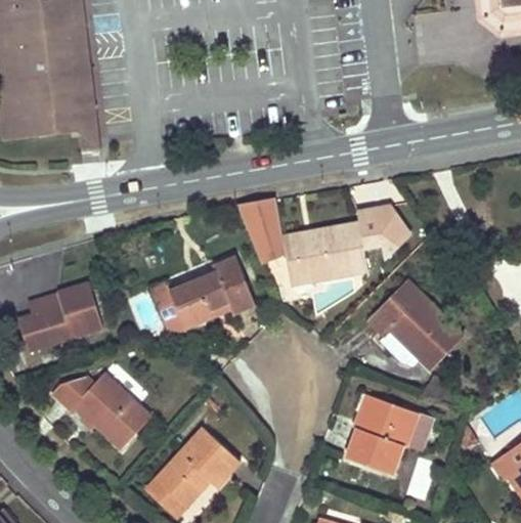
[(81,107),(67,0),(0,0),(0,119),(52,112),(81,107)]
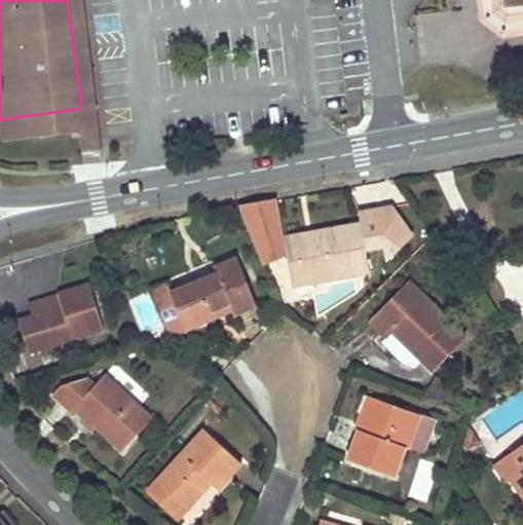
[(67,0),(81,108),(52,112),(99,148),(80,0),(67,0)]
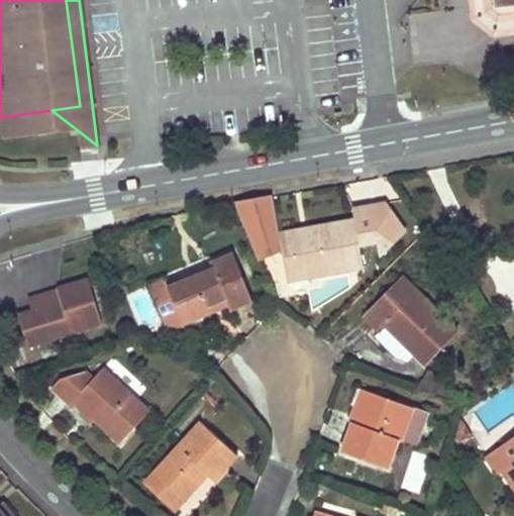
[(513,5),(494,5),(492,27),(513,28),(513,5)]
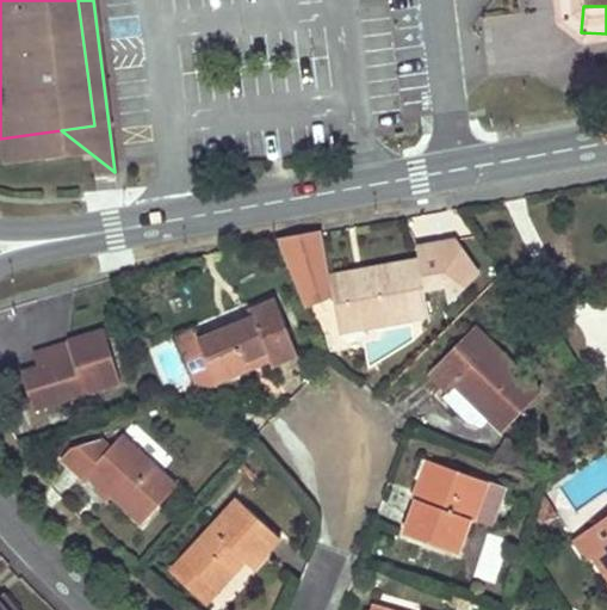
[(421,259),(328,277),(320,230),(274,241),(299,301),(332,295),(338,331),(427,314),(422,290),(443,285),(446,303),(485,278),(459,241),(419,247),(421,259)]
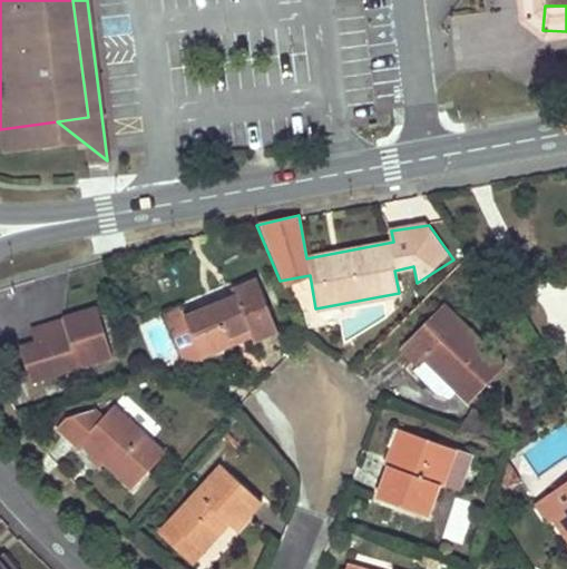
[(179,306),(163,313),(181,354),(196,347),(201,359),(251,337),(253,342),(262,339),(277,332),(255,277),(231,288),(232,293),(183,314),(179,306)]
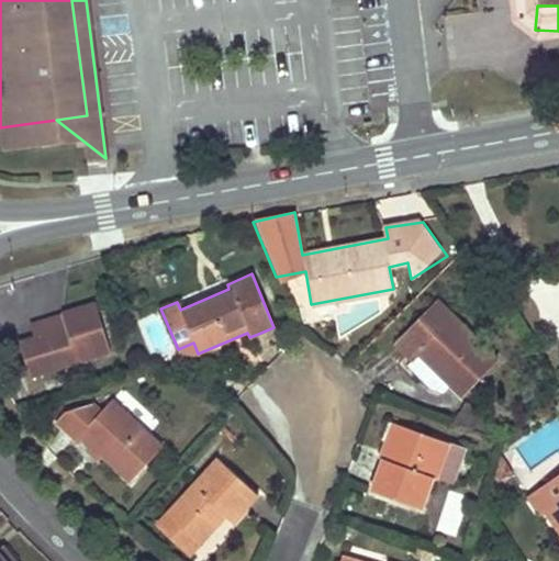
[(29,377),(110,351),(96,301),(28,322),(32,336),(18,340),(23,358),(29,377)]
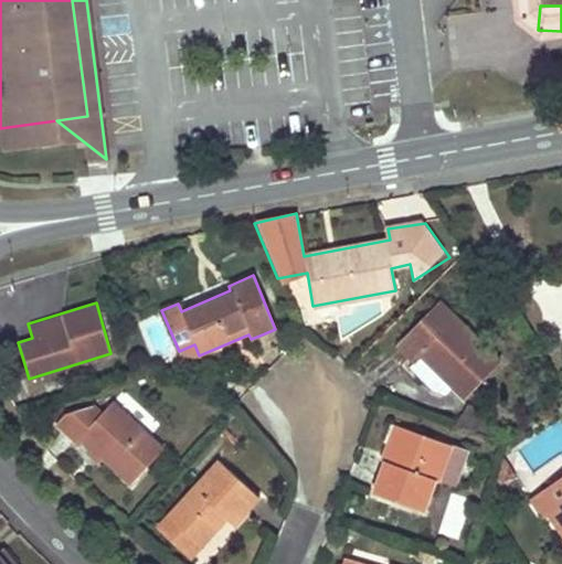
[(462,403),(499,363),(437,302),(394,347),(412,363),(407,369),(416,378),(434,394),(444,397),(449,391),(462,403)]
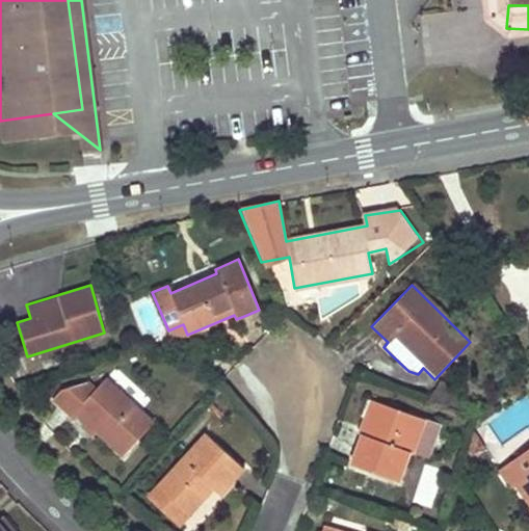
[(187,335),(183,324),(168,330),(173,341),(187,335)]
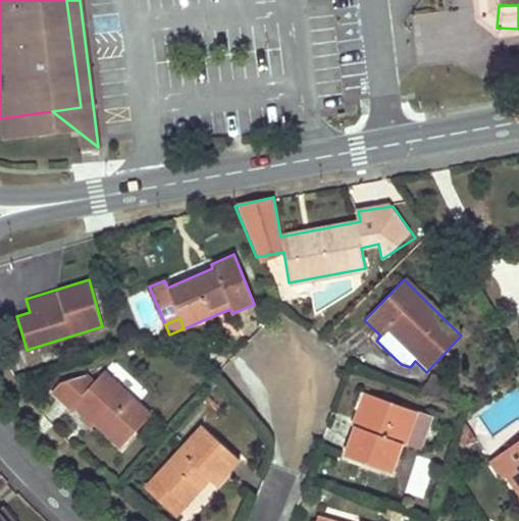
[(59,382),(51,392),(76,415),(90,427),(94,423),(119,447),(149,414),(103,371),(94,380),(86,372),(59,382)]
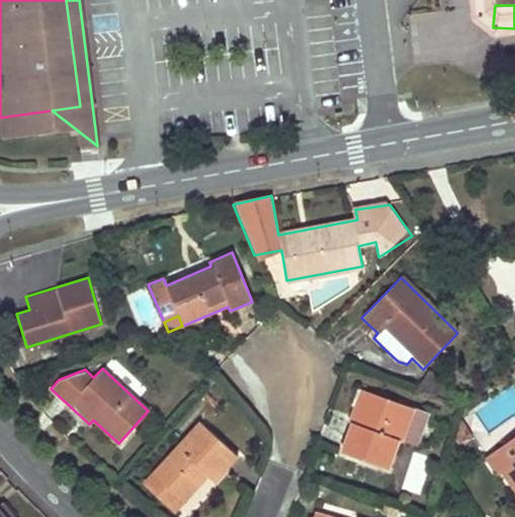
[(456,394),(427,372),(416,388),(451,400),(456,394)]
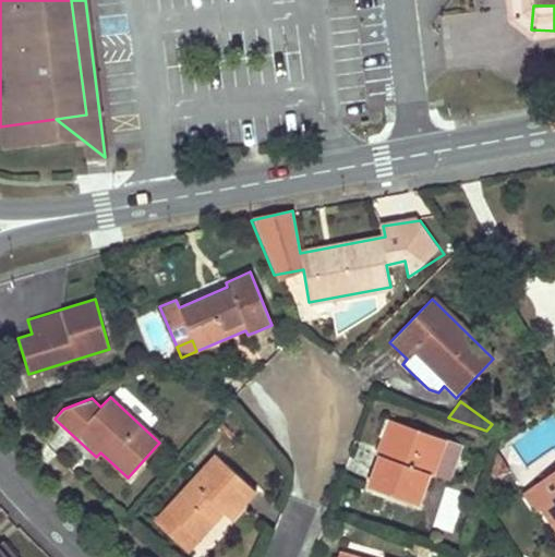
[(397,422),(388,419),(376,453),(378,453),(384,457),(397,422)]
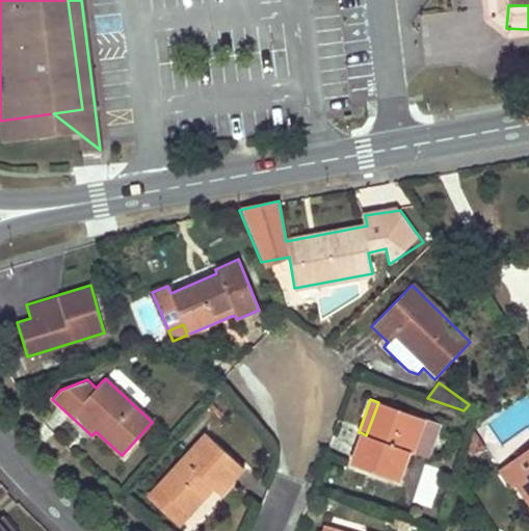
[(423,418),(378,402),(366,435),(361,432),(354,451),(350,465),(397,480),(407,451),(411,452),(423,418)]
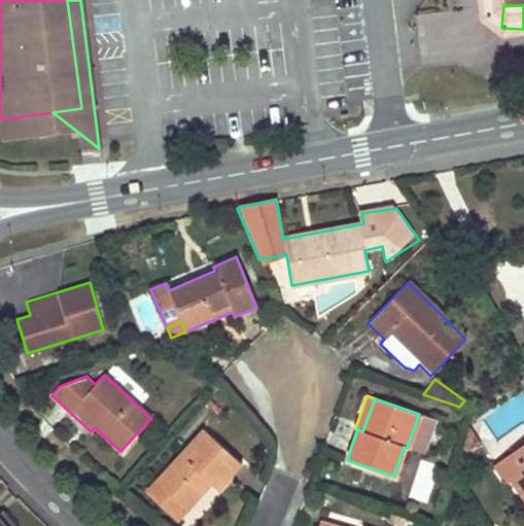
[(202,429),(154,483),(185,509),(212,479),(219,486),(240,463),(220,445),(202,429)]
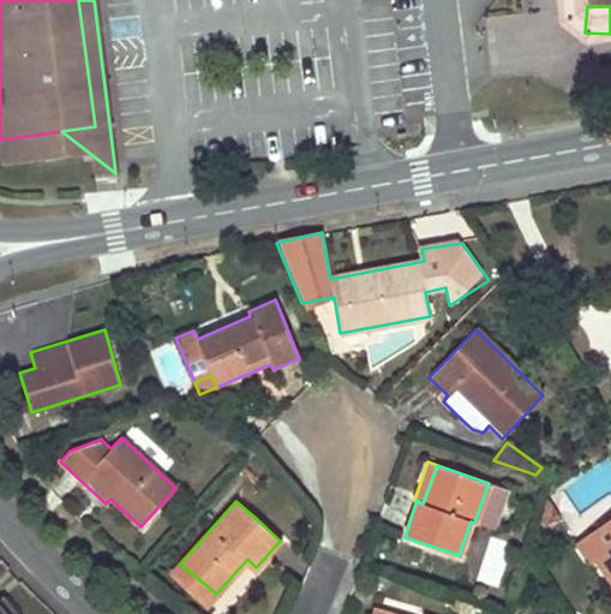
[(543,529),(558,519),(546,501),(543,504),(538,523),(543,529)]
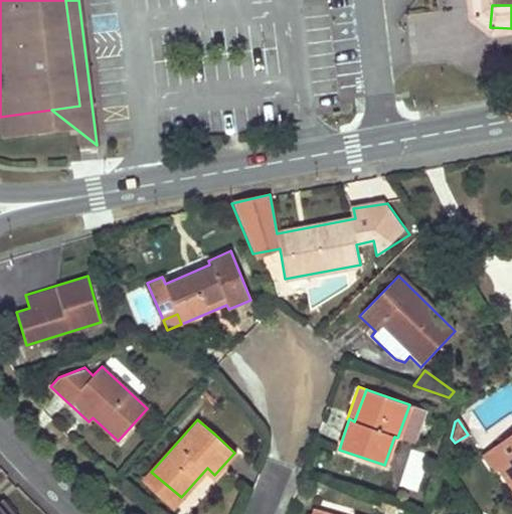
[(511,436),(496,448),(507,465),(502,469),(511,483),(511,436)]
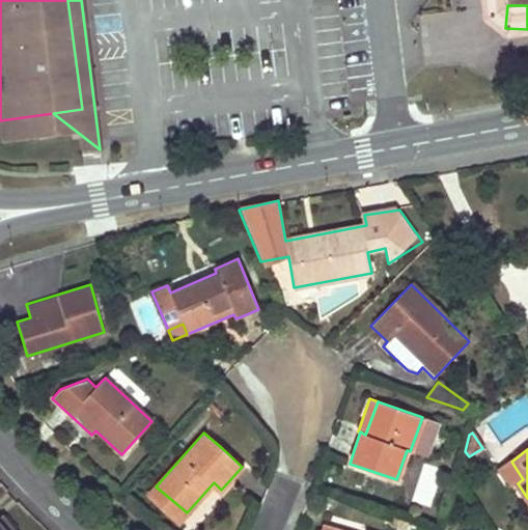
[(511,462),(500,469),(512,487),(518,483),(523,479),(511,462)]
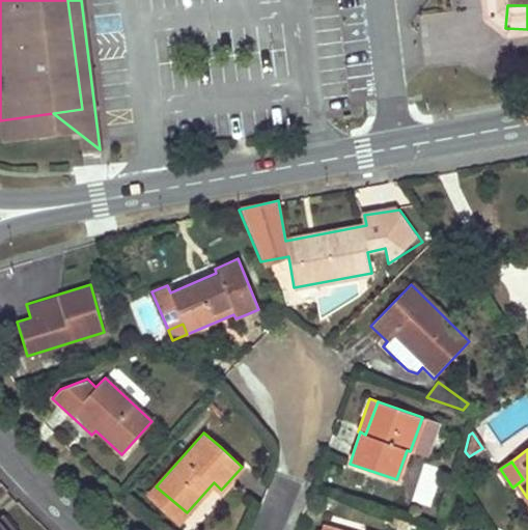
[(176,524),(187,512),(156,486),(146,498),(176,524)]
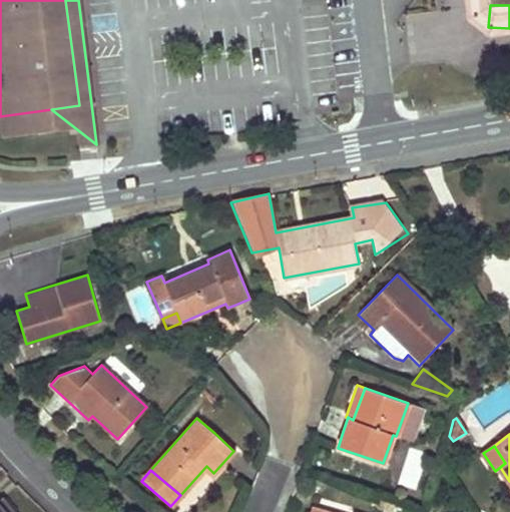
[(353,511),(355,508),(314,496),(310,507),(326,511),(353,511)]
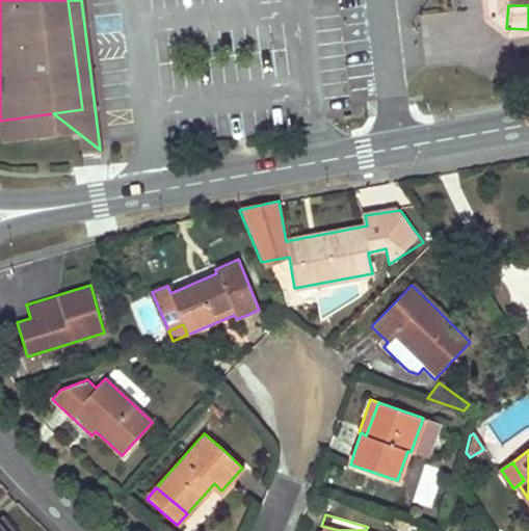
[(12,530),(0,515),(0,525),(4,530),(12,530)]
